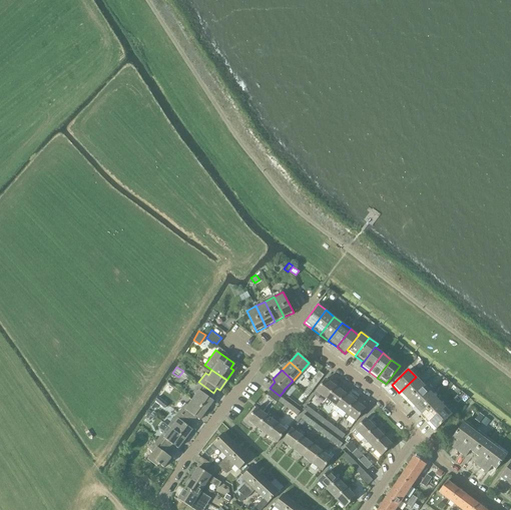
[(310,381),(311,382),(315,385),(323,374),(318,370),(310,381)]
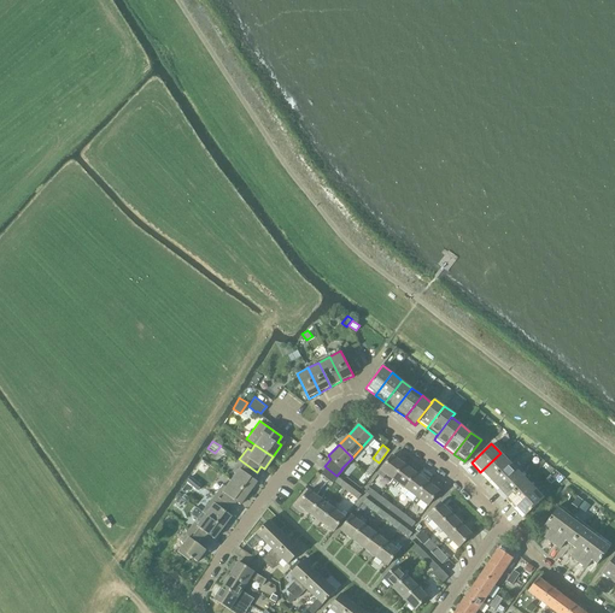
[(527,449),(521,455),(526,460),(532,454),(527,449)]
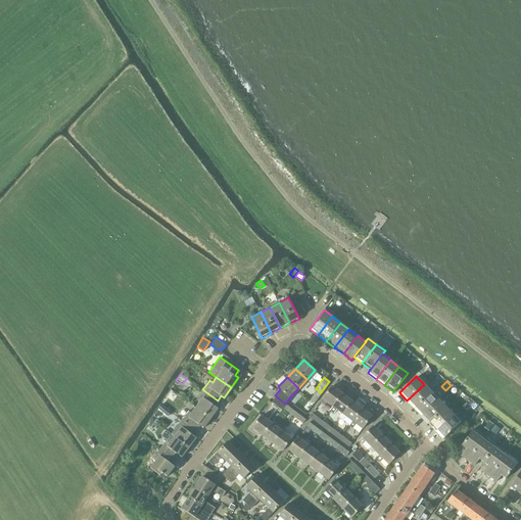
[(414,408),(431,391),(424,384),(407,400),(414,408)]
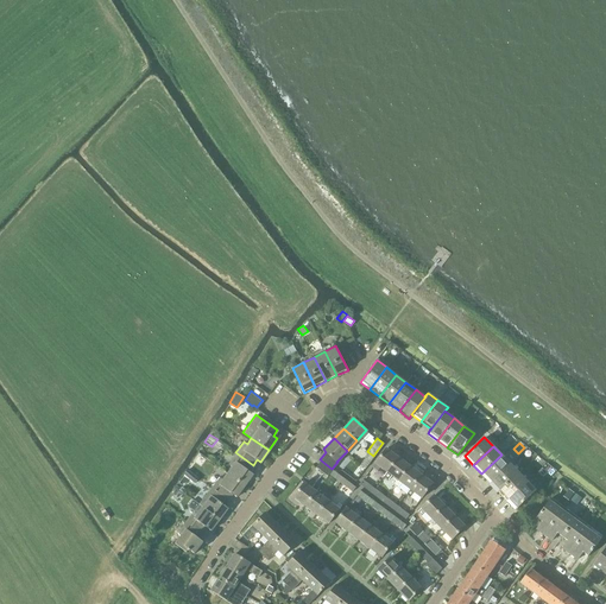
[(386,471),(397,456),(385,447),(374,462),(376,462),(372,466),(377,470),(380,466),(386,471)]
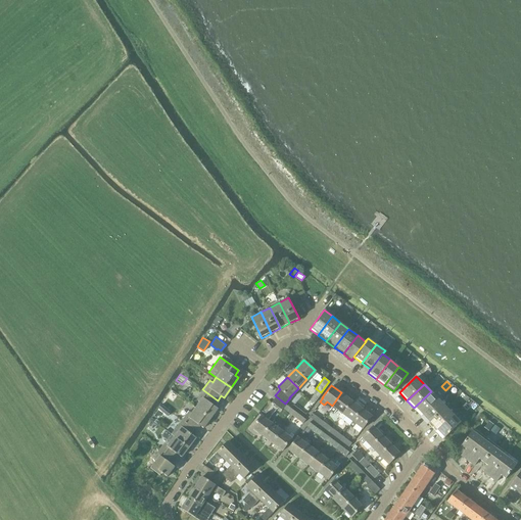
[(218,400),(202,389),(196,398),(199,400),(195,407),(210,417),(218,407),(215,405),(218,400)]
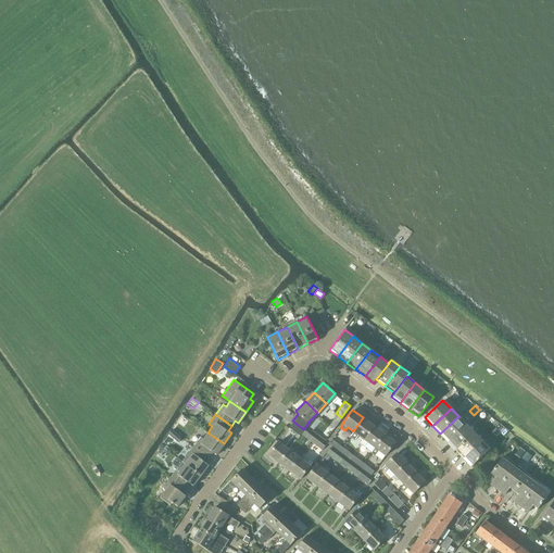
[(334,427),(341,417),(337,414),(329,424),(334,427)]
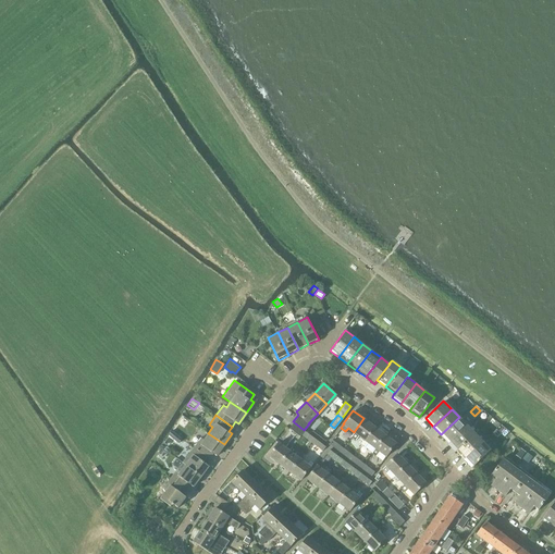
[(448,442),(467,425),(459,417),(441,434),(448,442)]
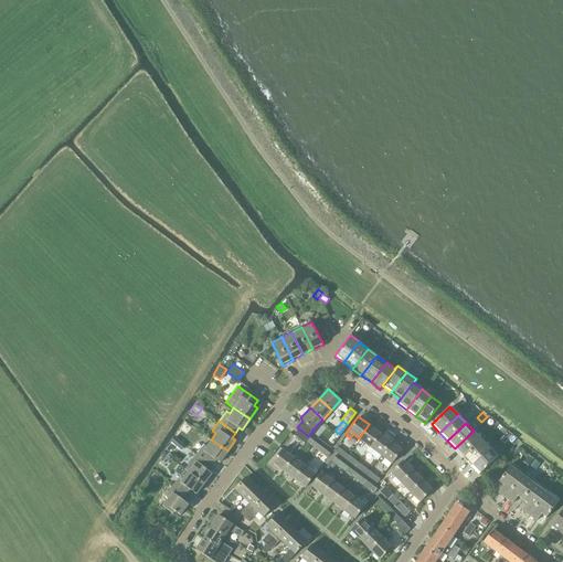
[(370,446),(380,432),(369,424),(359,438),(356,442),(359,444),(362,441),(370,446)]
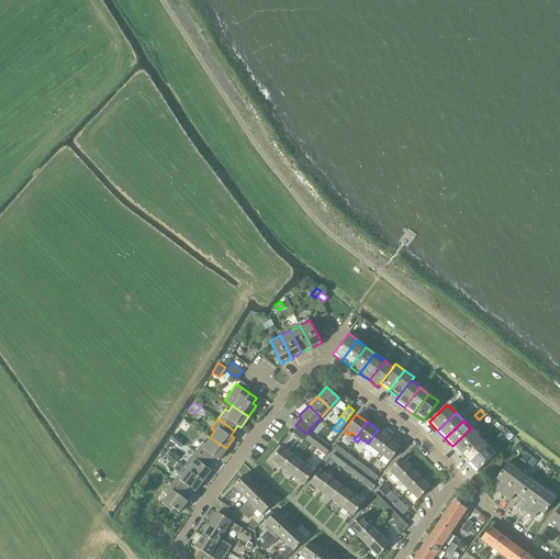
[(304,437),(306,434),(295,425),(291,431),(302,439),(304,437)]
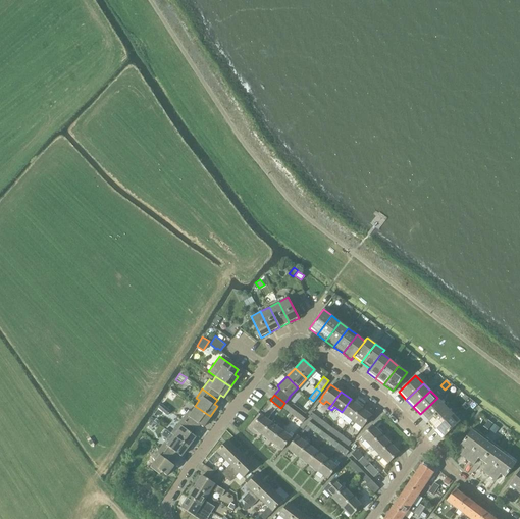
[(427,422),(445,406),(437,398),(420,414),(427,422)]
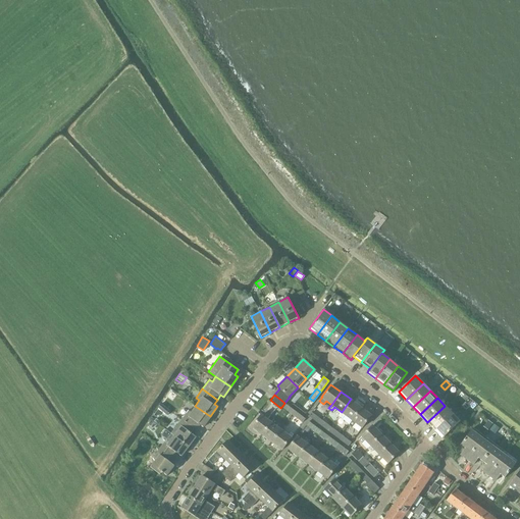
[(351,419),(361,407),(351,399),(342,412),(339,415),(342,417),(344,414),(351,419)]
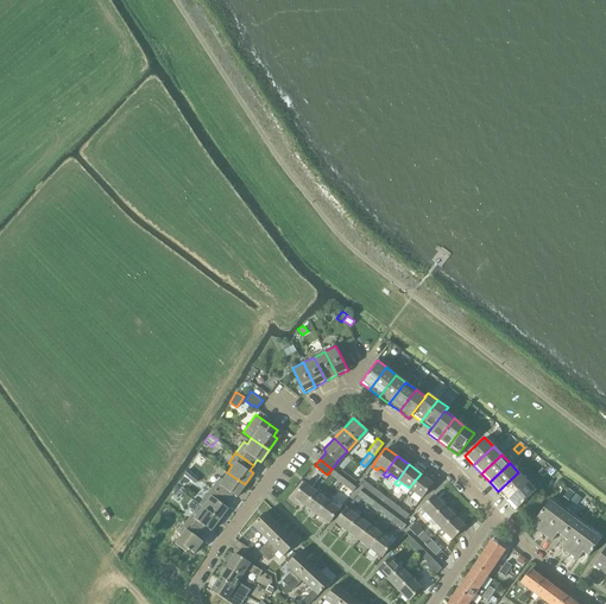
[(199,477),(188,468),(183,472),(195,482),(199,477)]
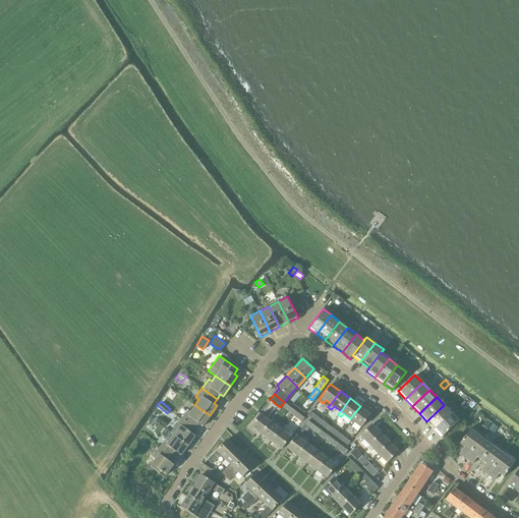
[(291,413),(294,409),(284,402),(282,405),(291,413)]
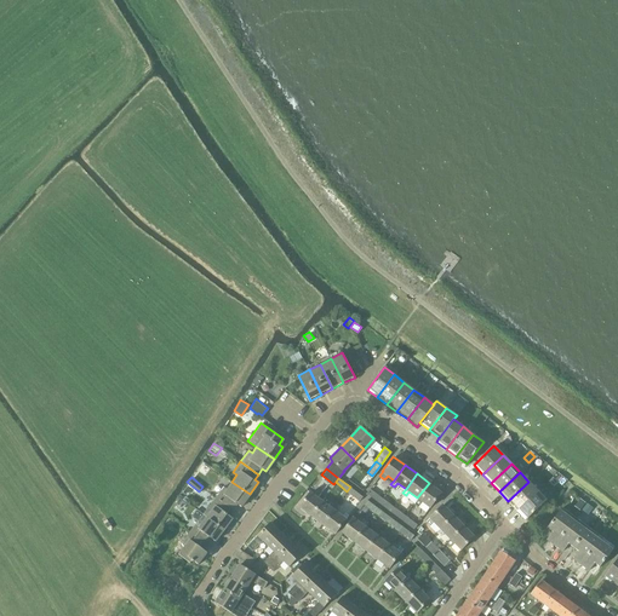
[(250,494),(232,482),(227,488),(224,485),(216,496),(233,508),(238,504),(241,506),(250,494)]
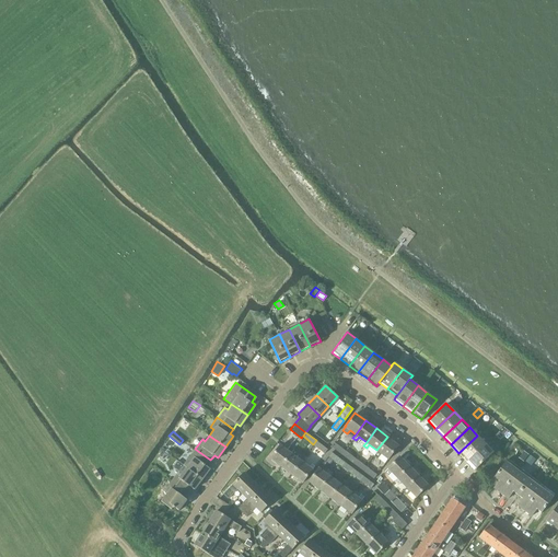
[(477,436),(458,453),(466,461),(485,443),(477,436)]
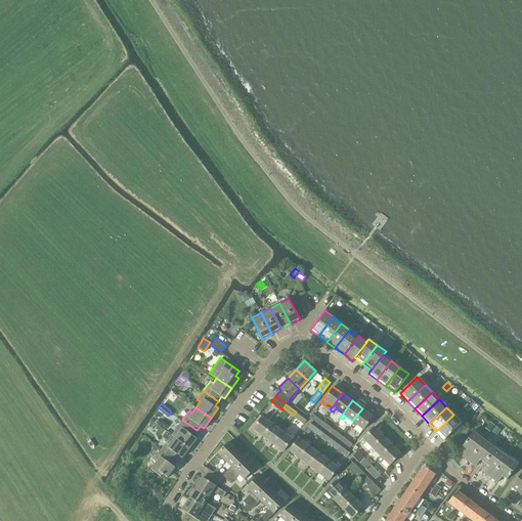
[(362,408),(352,421),(351,423),(355,426),(356,424),(362,429),(372,416),(362,408)]
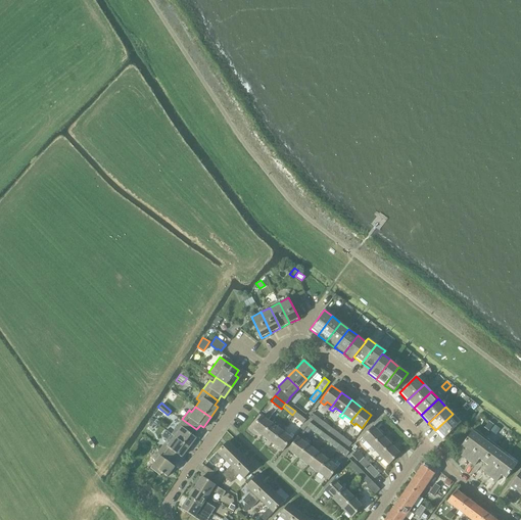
[(159,422),(163,415),(157,411),(153,418),(159,422)]
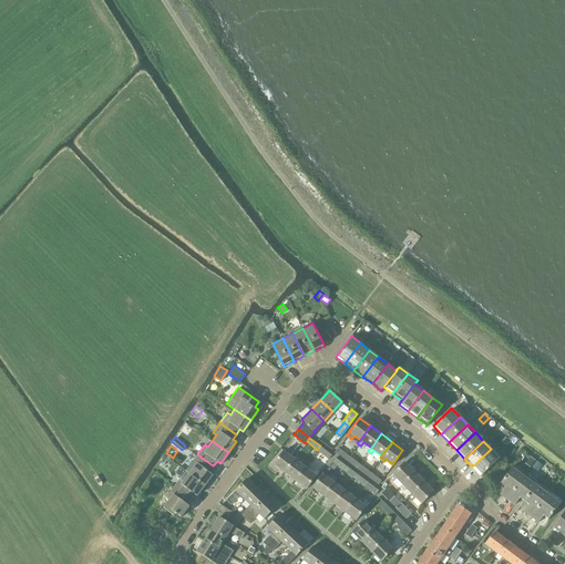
[(320,445),(317,450),(328,458),(331,453),(320,445)]
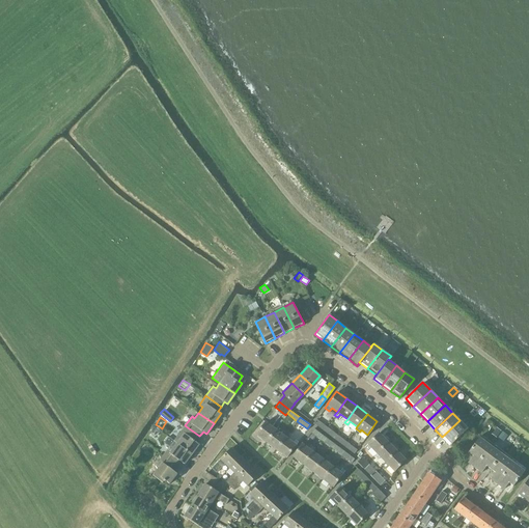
[(324,429),(327,426),(316,418),(313,422),(324,429)]
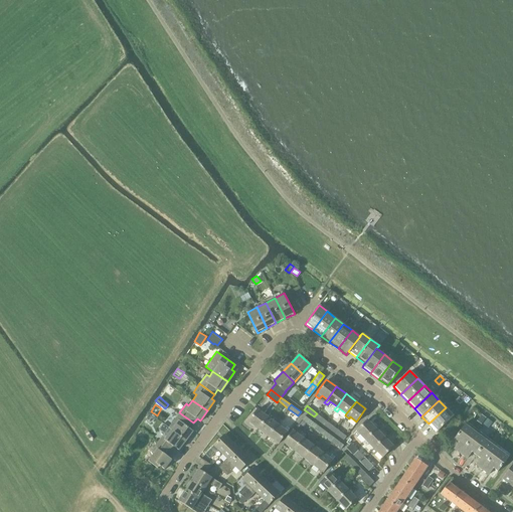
[(446,407),(429,423),(436,432),(453,415),(446,407)]
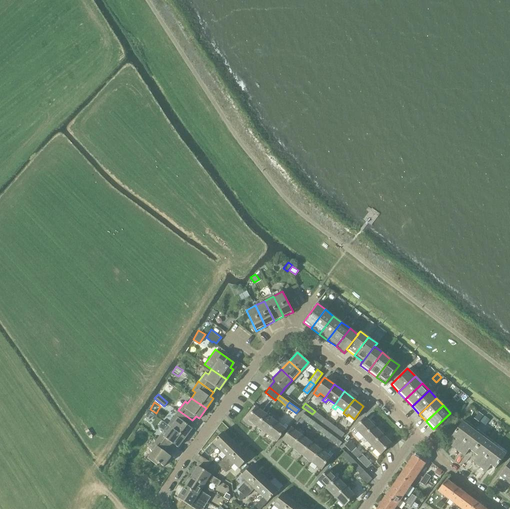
[(256,425),(265,413),(267,410),(263,408),(261,410),(256,406),(246,418),(256,425)]
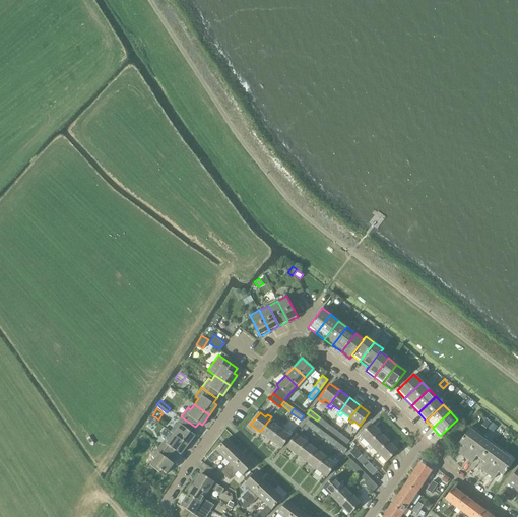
[(195,427),(181,416),(170,431),(187,444),(195,434),(192,432),(195,427)]
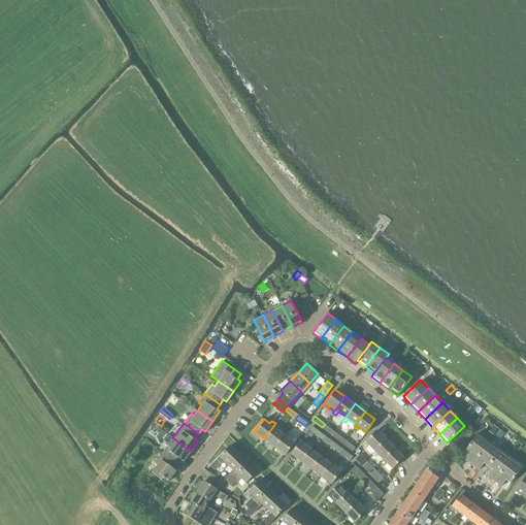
[(331,434),(334,431),(325,424),(322,427),(331,434)]
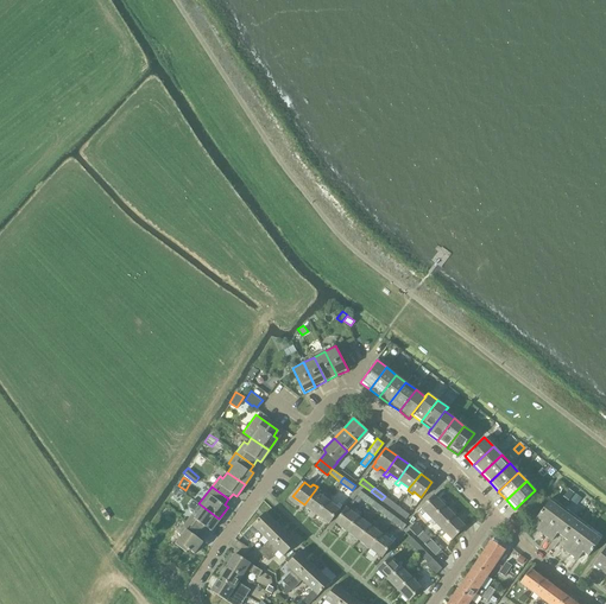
[(367,502),(371,497),(359,489),(355,493),(367,502)]
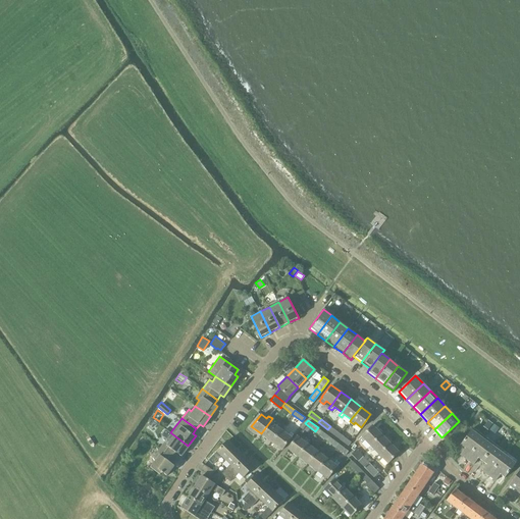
[(147,428),(154,434),(159,427),(152,421),(147,428)]
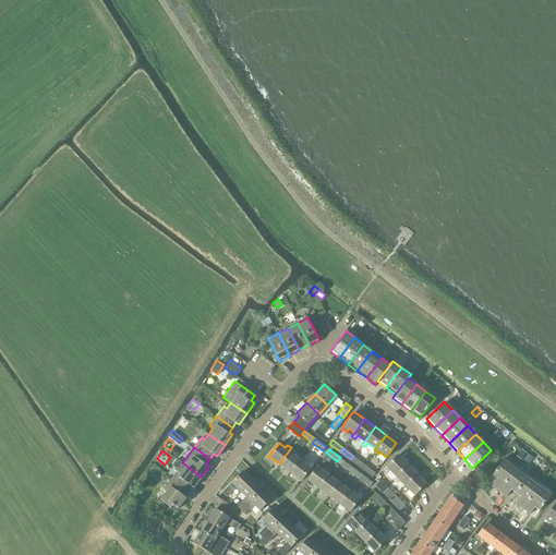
[(289,450),(279,463),(290,472),(300,458),(298,457),(289,450)]
